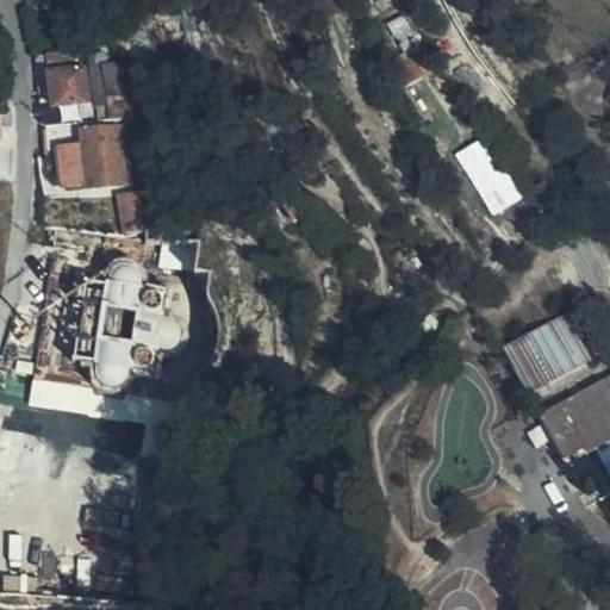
[(81,48),(50,51),(51,69),(83,67),(81,48)]
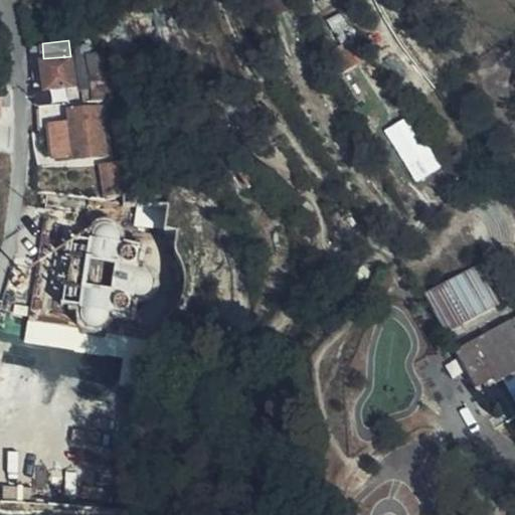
[(81,92),(109,89),(105,49),(77,51),(81,92)]
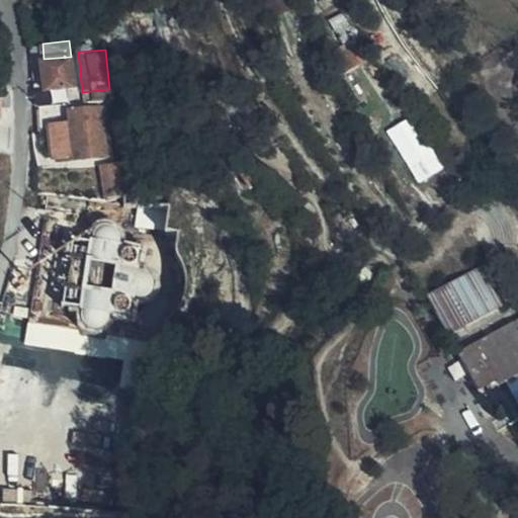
[(44,59),(47,88),(78,85),(75,57),(71,57),(44,59)]
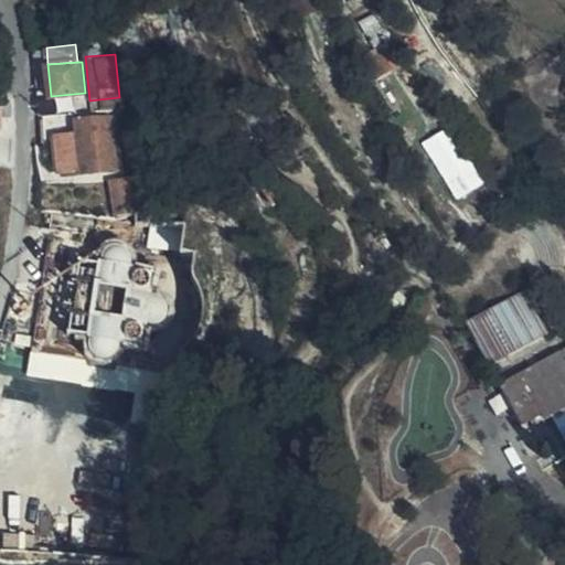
[(46,96),(48,115),(86,110),(85,93),(51,96),(46,96)]
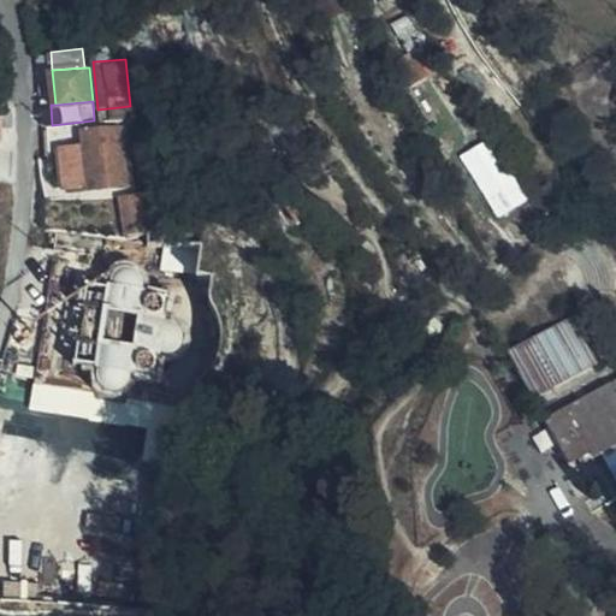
[(125,184),(118,124),(83,128),(92,188),(125,184)]
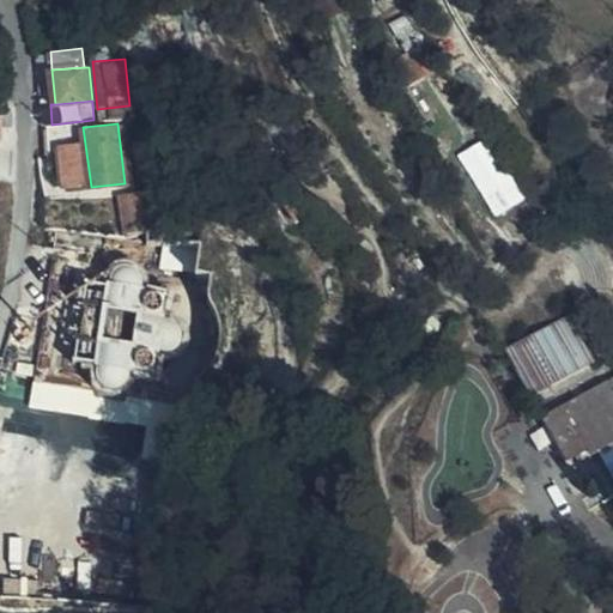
[(460,153),(496,216),(526,199),(491,137),(460,153)]
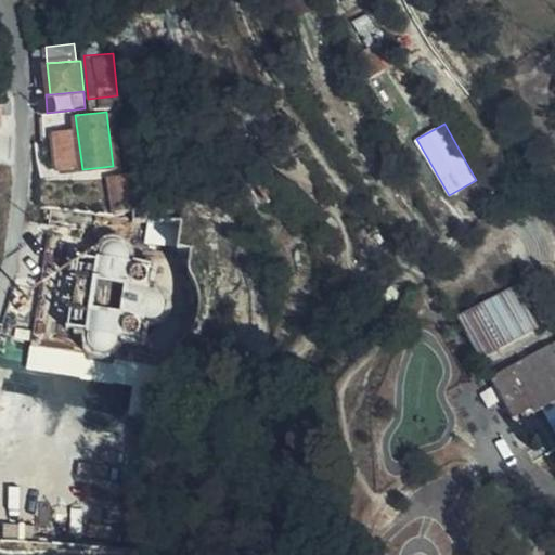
[(112,173),(116,210),(118,209),(128,208),(126,193),(132,192),(129,171),(112,173)]
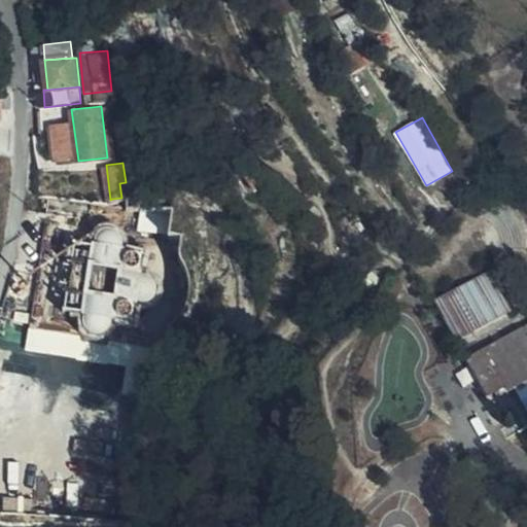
[(50,320),(141,335),(156,243),(66,227),(50,320)]
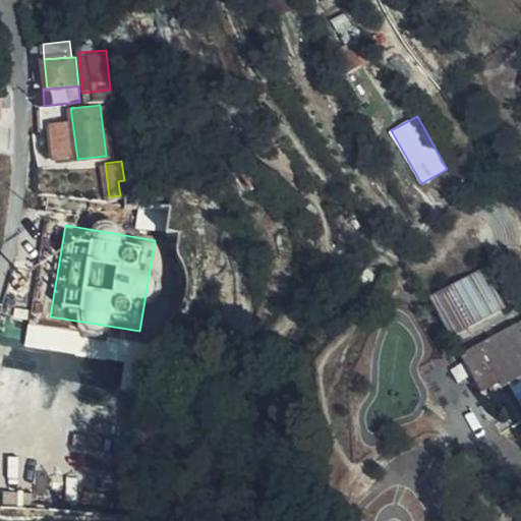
[(503,309),(481,272),(426,302),(446,341),(503,309)]
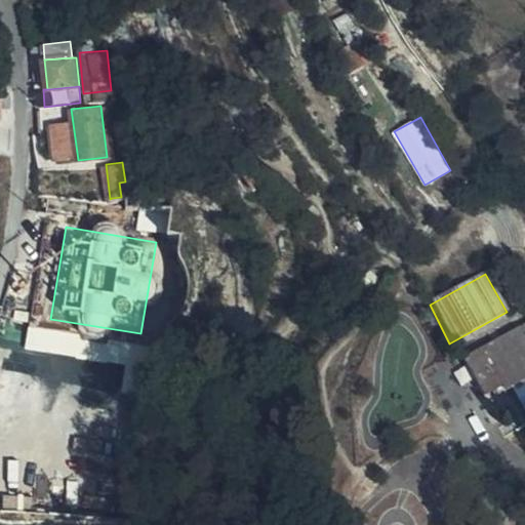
[(500,392),(524,377),(524,326),(459,362),(480,399),(498,388),(500,392)]
